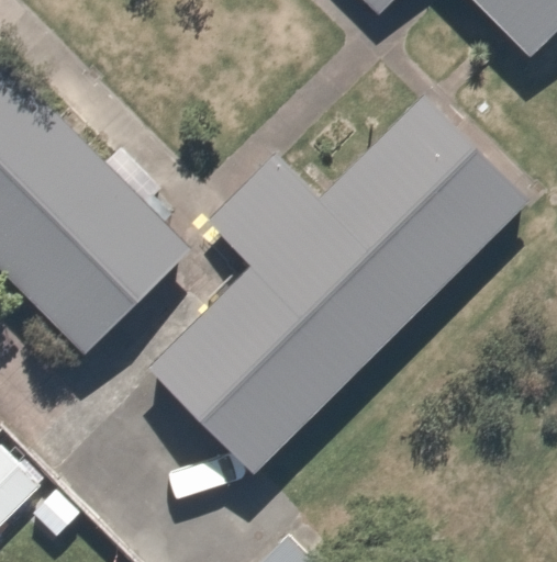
[(556,0),(361,0),(379,17),(396,0),(469,0),(528,58),(556,29),(556,0)]
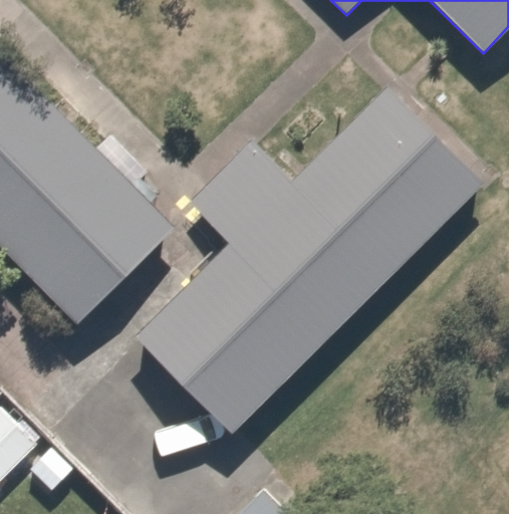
[(0,247),(79,326),(178,227),(0,50),(0,247)]
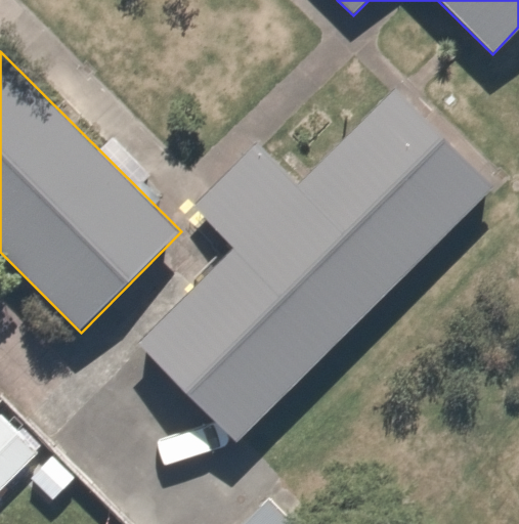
[(492,191),(392,87),(293,183),(255,144),(191,206),(232,249),(137,341),(232,440),(492,191)]
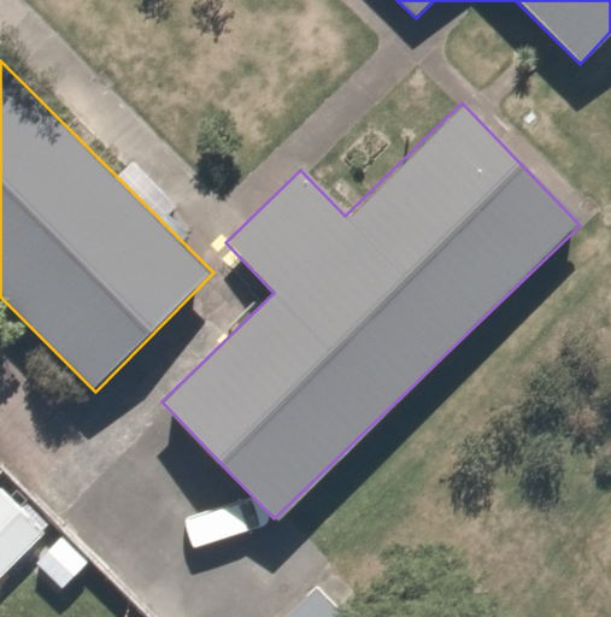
[(1,483),(0,483),(0,568),(43,524),(1,483)]
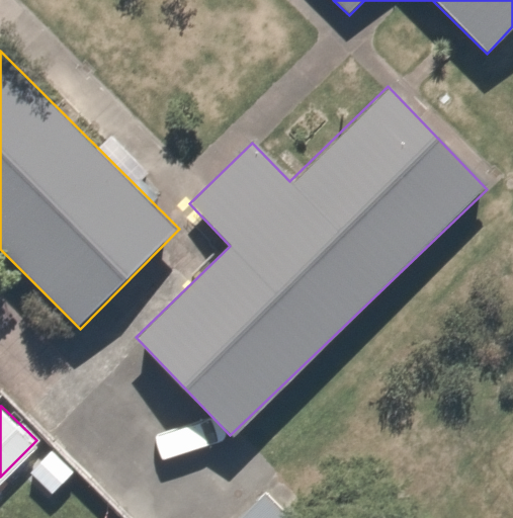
[(291,517),(268,494),(243,517),(291,517)]
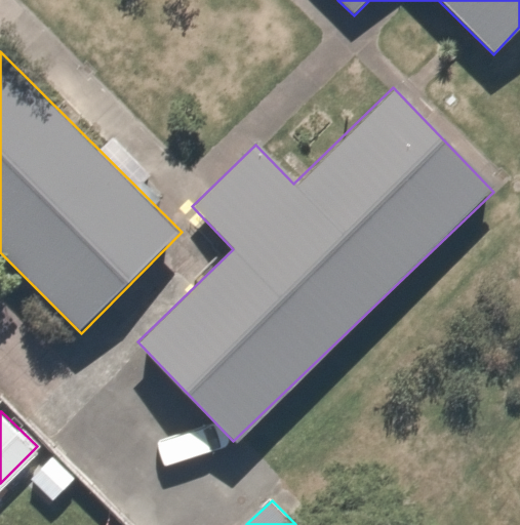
All buildings are outlined.
